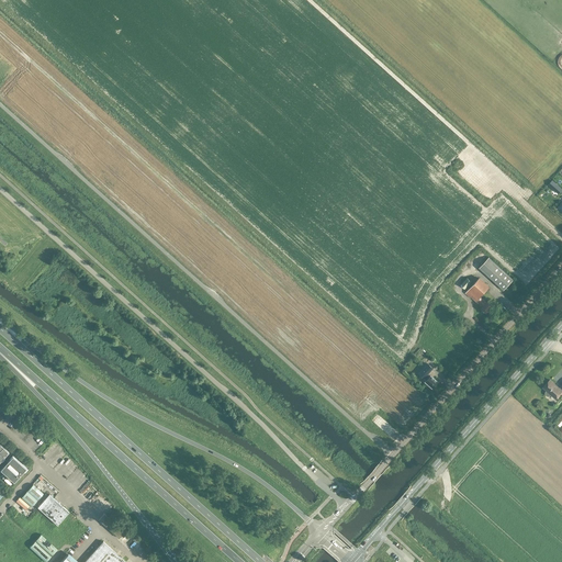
[(490,257),(489,257),(480,268),(487,274),(486,274),(504,290),(514,279),(490,257)]
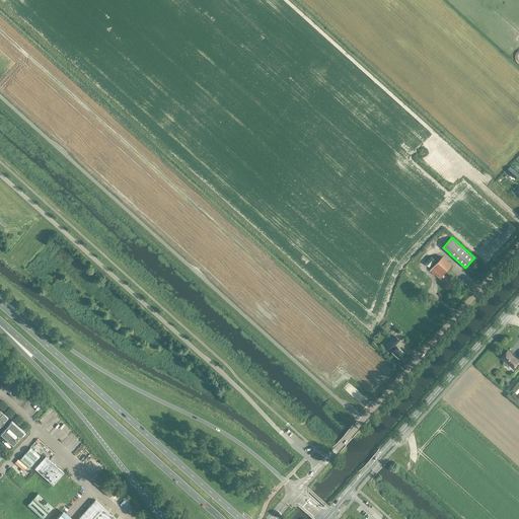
[(430,267),(436,261),(432,256),(426,264),(430,267)]
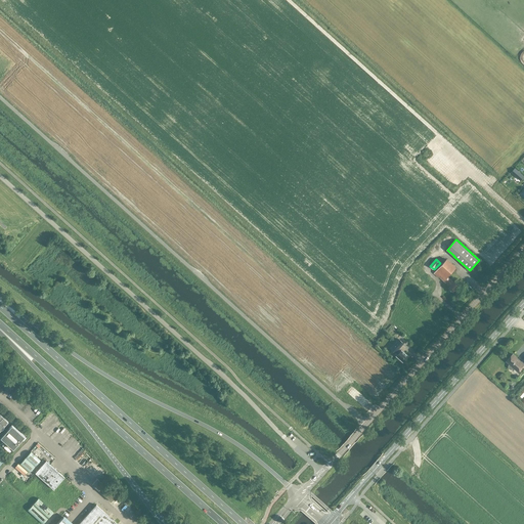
[(453,293),(460,286),(454,281),(453,282),(448,277),(456,268),(447,259),(434,273),(439,278),(440,277),(450,287),(449,288),(453,293)]
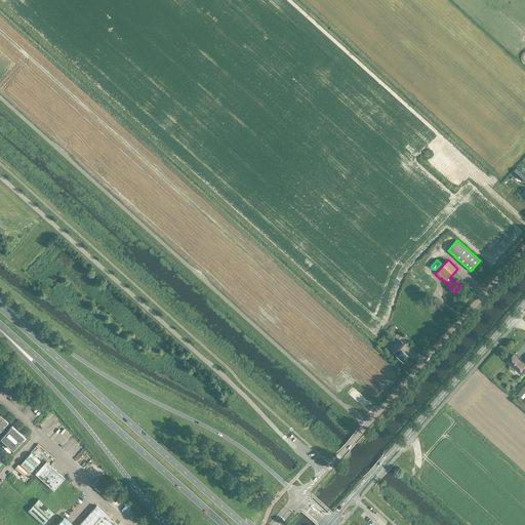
[(396,354),(399,351),(405,345),(400,340),(392,350),(396,354)]
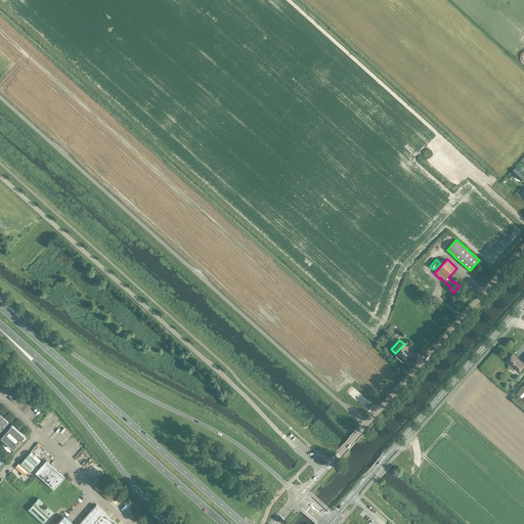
[(401,353),(397,358),(404,364),(408,360),(401,353)]
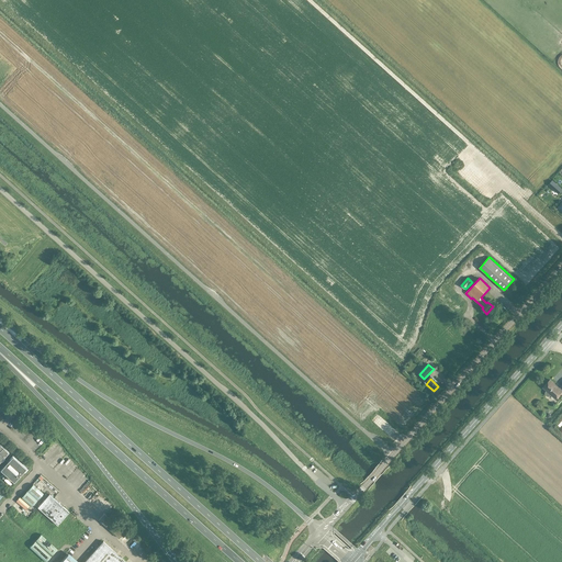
[(560,389),(550,380),(543,388),(547,391),(546,391),(546,393),(546,394),(547,395),(548,396),(549,396),(550,395),(551,394),(555,397),(555,398),(561,391),(561,390),(561,384),(561,385),(561,386),(560,389)]
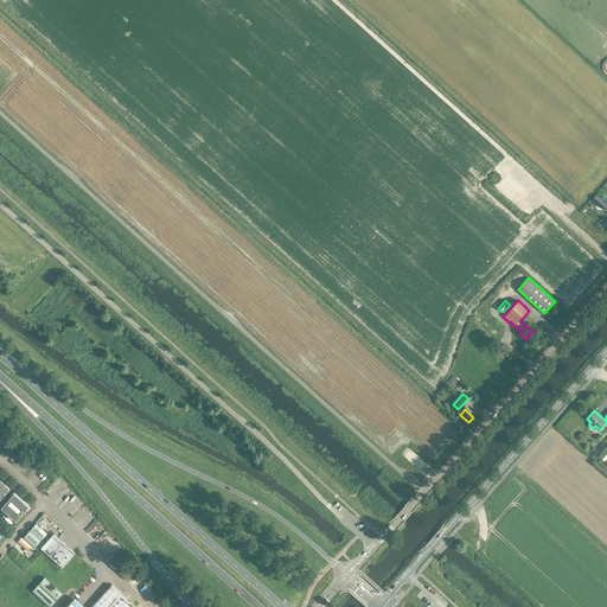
[(0,499),(5,494),(10,489),(0,479),(0,499)]
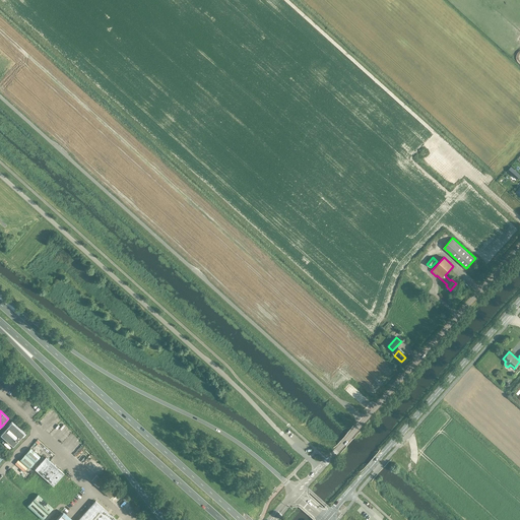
[(24,433),(12,421),(1,434),(13,446),(24,433)]
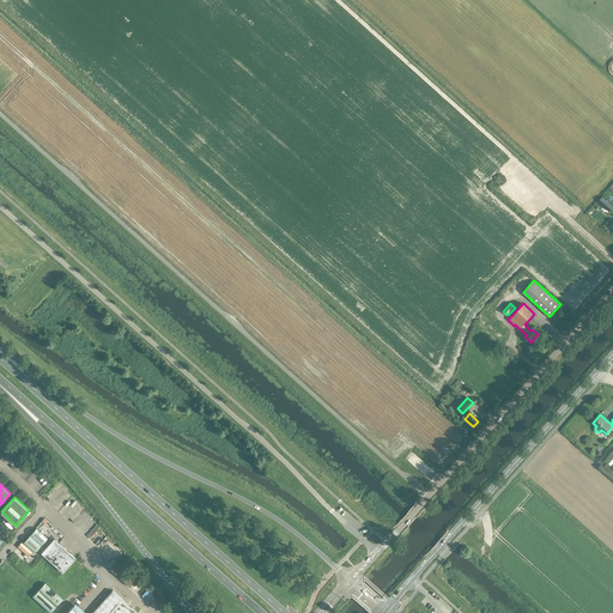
[(49,528),(0,583),(0,604),(11,612),(16,607),(22,612),(153,612),(152,612),(150,612),(131,595),(132,594),(127,590),(126,592),(122,588),(125,587),(120,583),(119,584),(116,582),(115,583),(113,581),(114,580),(73,542),(74,542),(56,527),(53,532),(49,528)]
